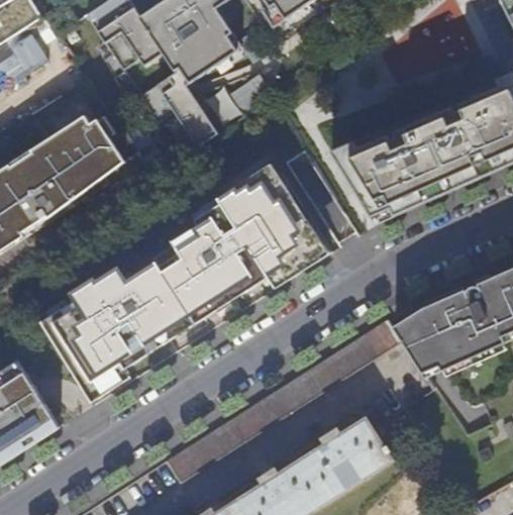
[(162,0),(141,15),(130,0),(0,0),(0,40),(64,0),(68,7),(50,19),(61,32),(86,15),(103,39),(122,69),(159,43),(176,70),(138,95),(157,122),(174,110),(184,124),(167,136),(179,156),(217,129),(188,88),(185,83),(228,54),(226,52),(241,41),(216,5),(223,0),(266,0),(280,19),(307,0),(499,0),(512,28),(512,0),(162,0)]
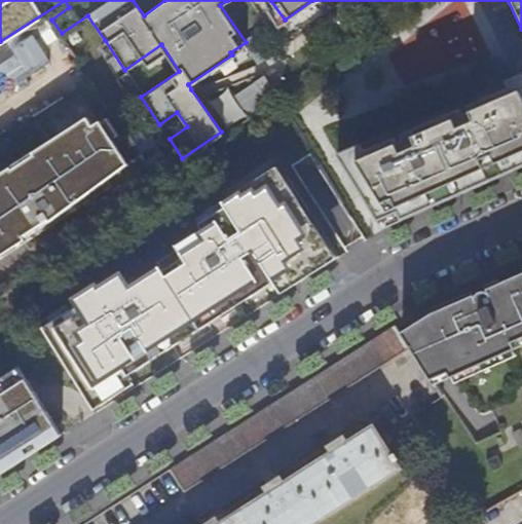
[(244,85),(257,106),(276,94),(268,80),(263,72),(244,85)]
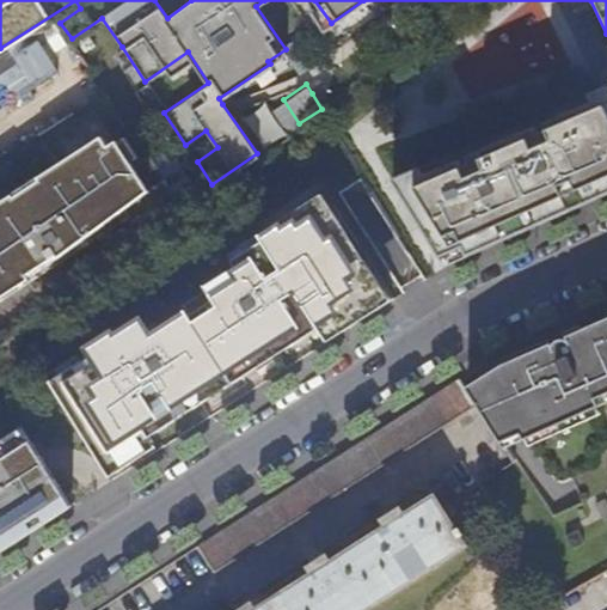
[(391,177),(440,264),(606,190),(606,92),(600,96),(596,87),(391,177)]
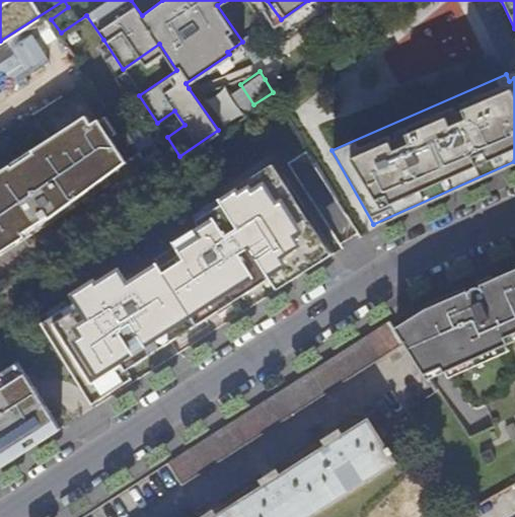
[(0,463),(59,427),(16,360),(0,370),(0,246),(107,175),(123,198),(154,177),(125,132),(111,141),(95,119),(87,124),(81,115),(72,120),(57,96),(30,113),(48,139),(0,168),(0,463)]
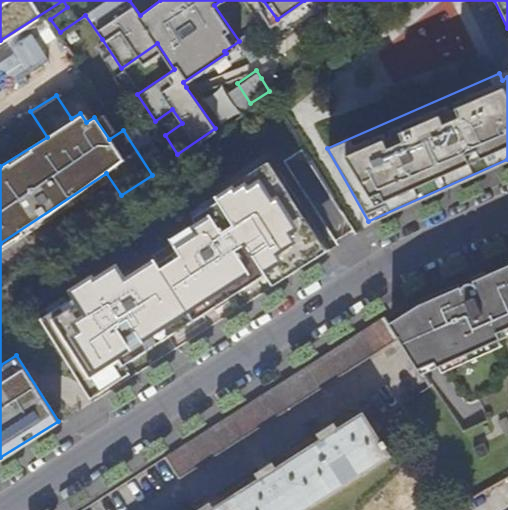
[(77,292),(39,317),(76,373),(87,391),(126,366),(120,357),(179,320),(174,313),(185,306),(187,309),(209,296),(206,292),(218,285),(223,292),(261,267),(268,277),(316,247),(303,226),(297,231),(272,191),(278,187),(265,168),(191,215),(194,219),(169,236),(171,239),(118,273),(115,268),(93,282),(91,279),(75,289),(77,292)]
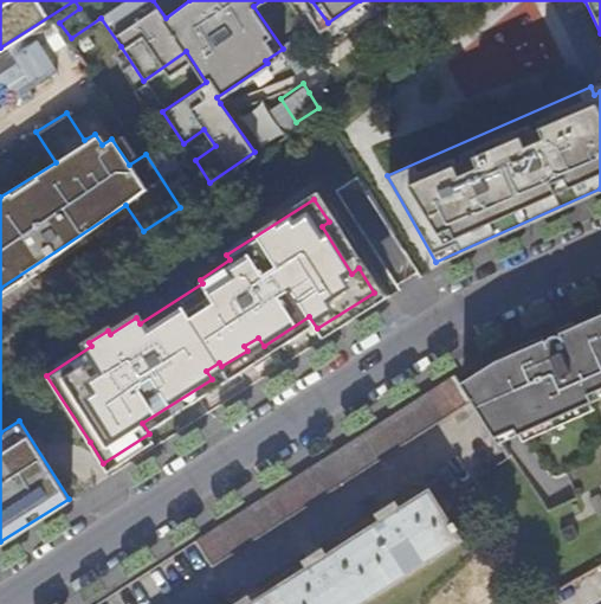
[(600,315),(497,361),(459,385),(469,400),(499,443),(514,430),(517,436),(588,403),(586,396),(593,392),(600,389),(600,315)]
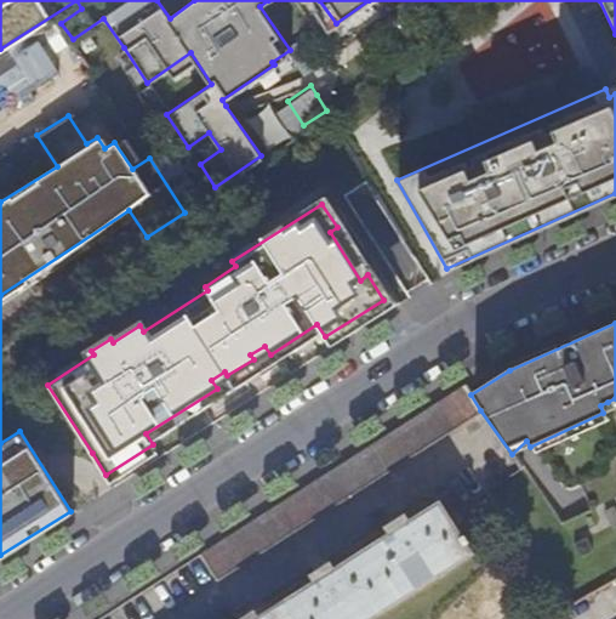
[(26,348),(36,365),(43,362),(32,345),(26,348)]
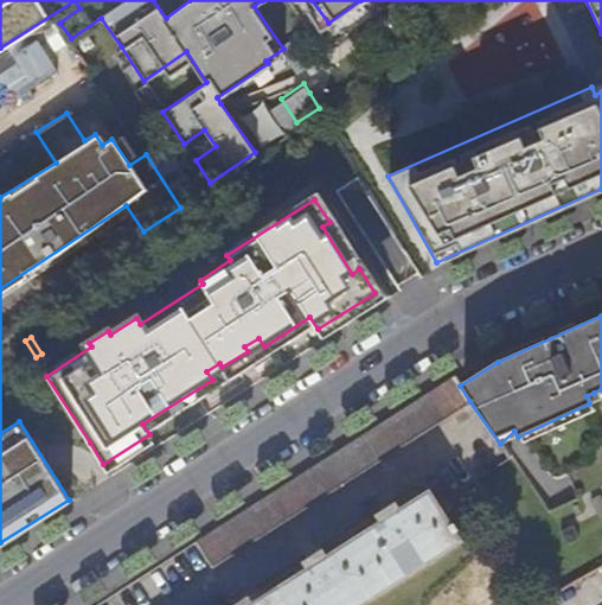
[(453,375),(193,542),(210,568),(469,401),(460,386),(453,375)]
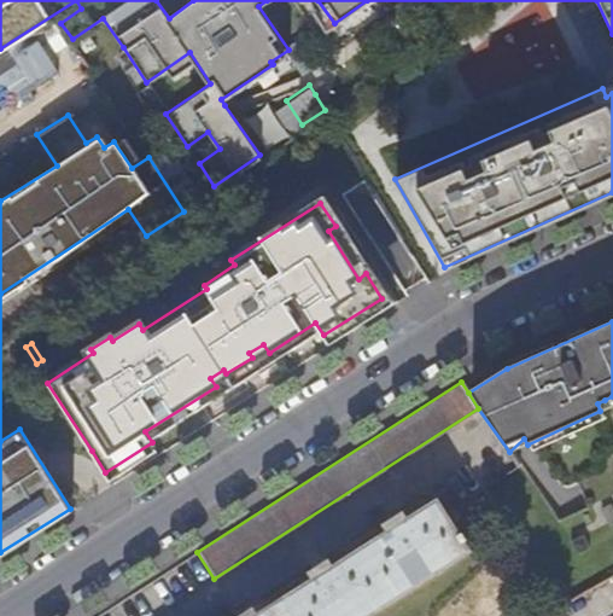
[(571,516),(585,528),(599,513),(585,500),(571,516)]
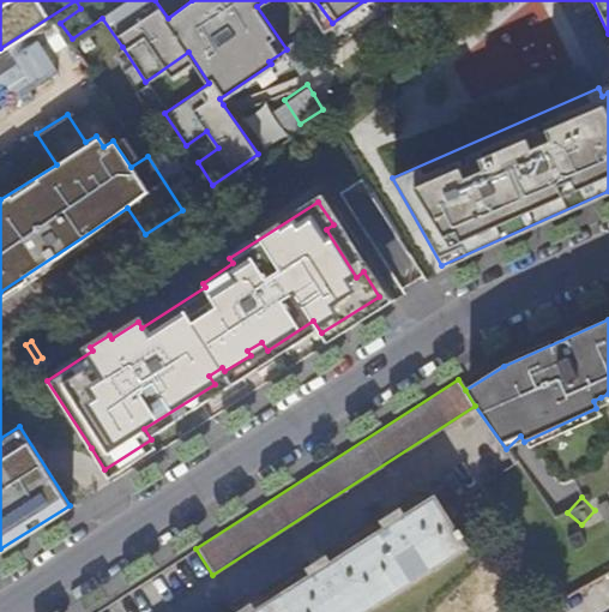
[(359,611),(463,545),(458,538),(463,535),(458,528),(454,531),(441,511),(441,510),(434,498),(403,517),(399,511),(391,517),(384,521),(389,528),(330,565),(325,559),(317,564),(311,568),(314,575),(255,611),(253,611),(251,607),(242,611),(359,611)]
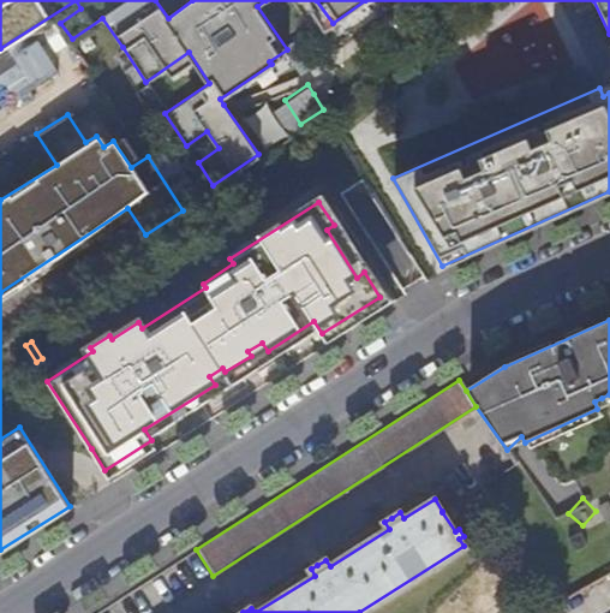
[(564,539),(573,551),(584,546),(578,534),(564,539)]
